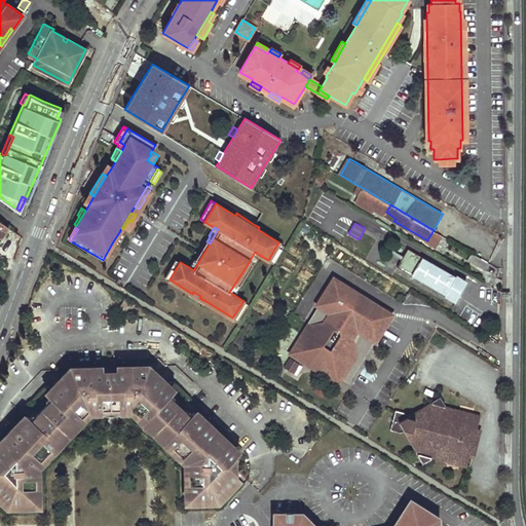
[(434,230),(427,239),(438,246),(443,235),(434,230)]
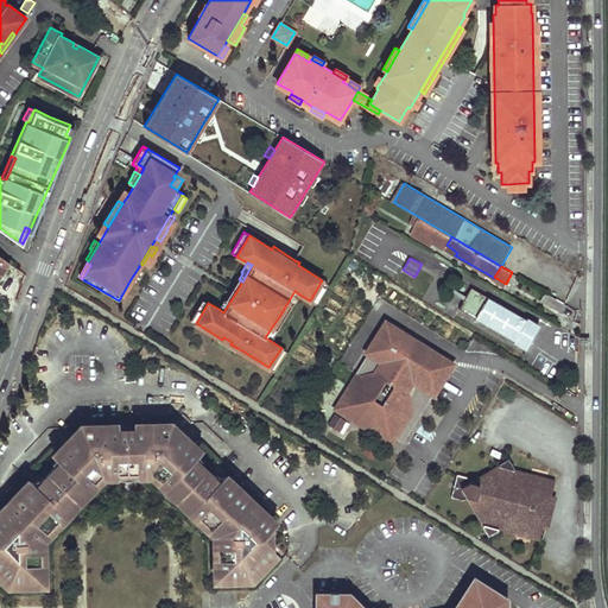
[(143,272),(138,268),(131,279),(135,283),(143,272)]
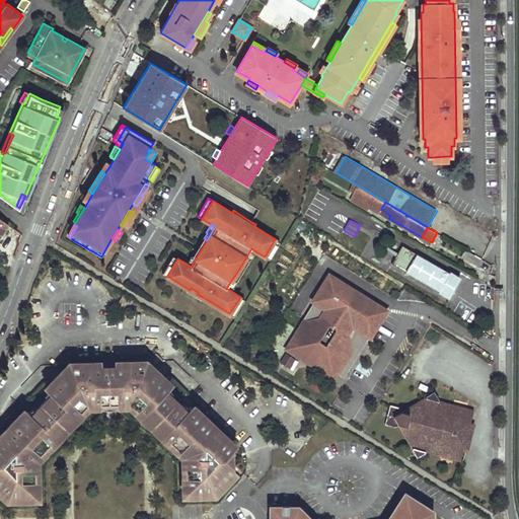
[(204,238),(196,250),(199,253),(207,240),(204,238)]
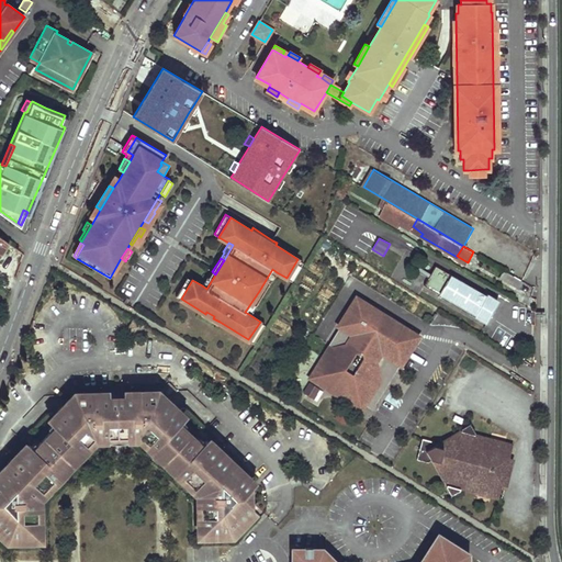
[(303,261),(298,259),(287,278),(292,281),(303,261)]
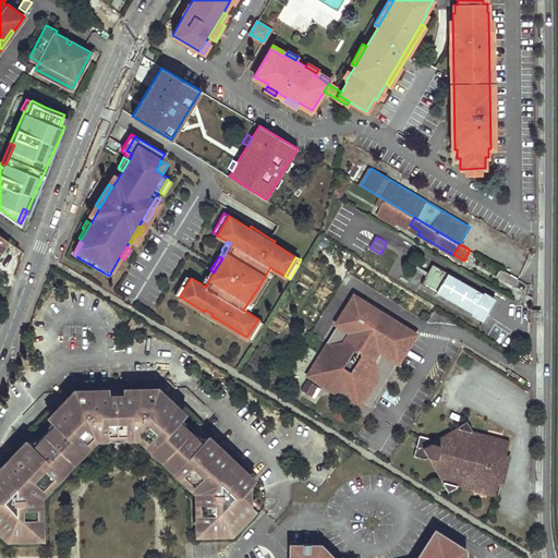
[(275,270),(270,267),(257,289),(261,290),(268,278),(269,279),(275,270)]
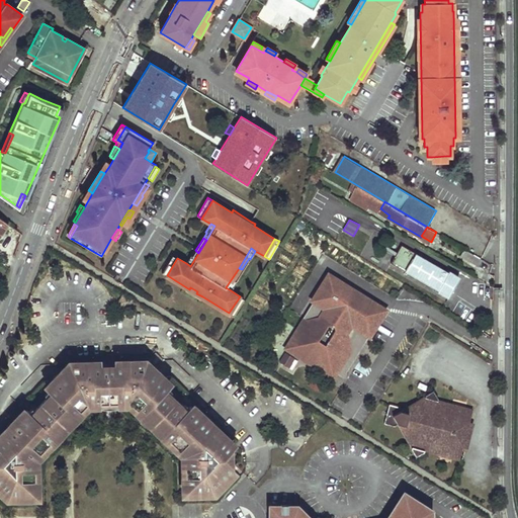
[(480,257),(465,249),(460,257),(475,265),(480,257)]
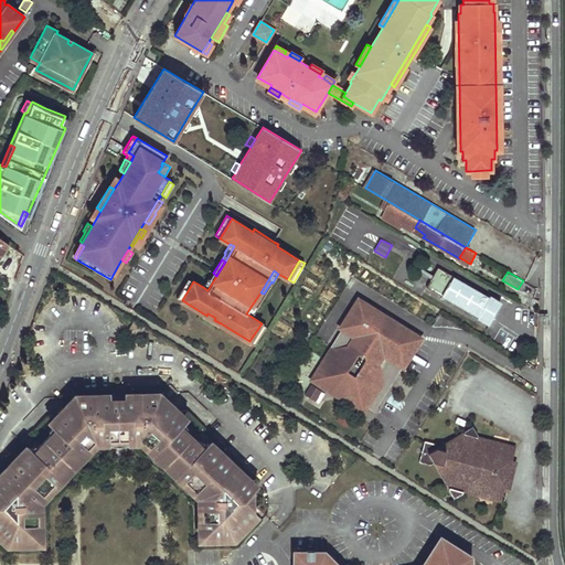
[(209,278),(203,287),(208,290),(216,276),(213,273),(210,278),(209,278)]
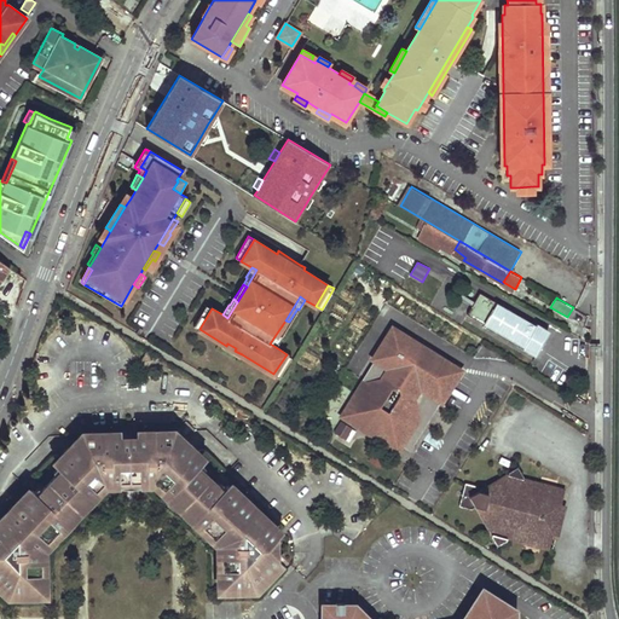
[(538,353),(549,333),(549,329),(538,323),(537,325),(497,302),(485,324),(524,347),(522,348),(533,354),(538,353)]
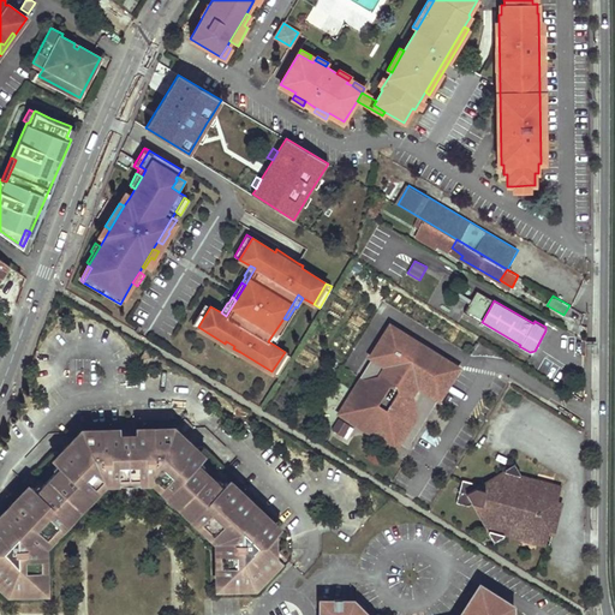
[(210,306),(204,303),(192,323),(198,327),(210,306)]
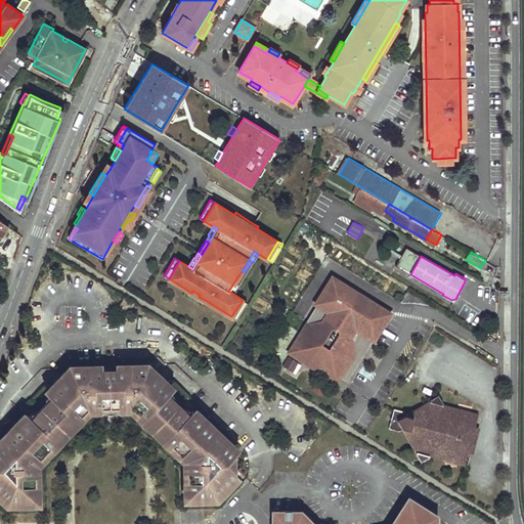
[(245,272),(242,271),(228,291),(233,294),(238,286),(237,285),(245,272)]
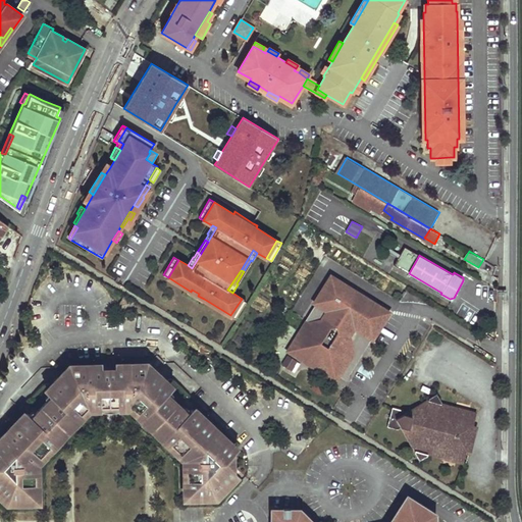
[(386,313),(330,278),(321,293),(325,295),(323,298),(319,296),(315,304),(317,306),(322,308),(312,326),(307,323),(297,340),(302,343),(294,356),(303,361),(302,362),(308,366),(309,364),(316,368),(315,370),(321,373),(321,372),(335,380),(337,376),(347,381),(361,358),(355,355),(363,343),(368,346),(386,313)]
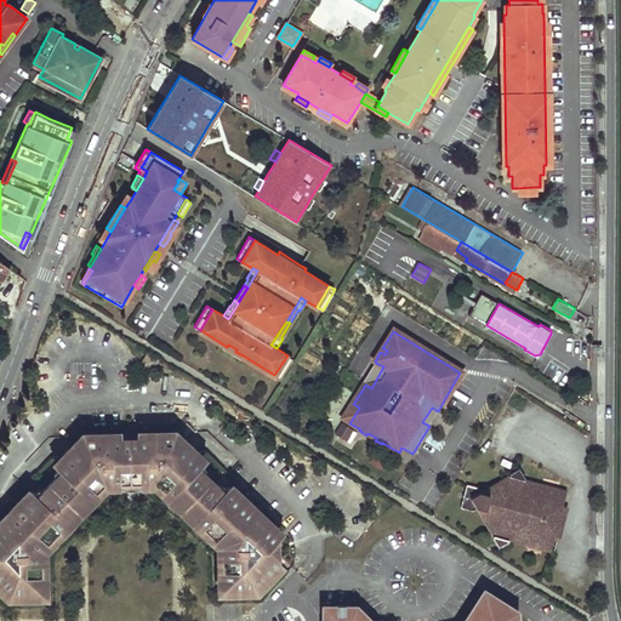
[(227,347),(223,345),(222,347),(241,359),(243,355),(235,352),(237,349),(228,345),(227,347)]
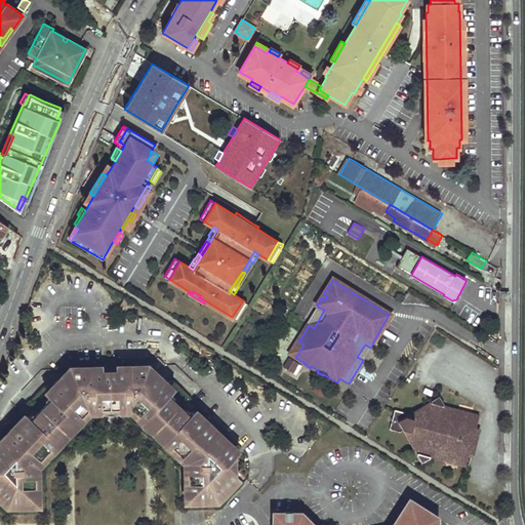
[(134,305),(124,298),(119,308),(129,314),(134,305)]
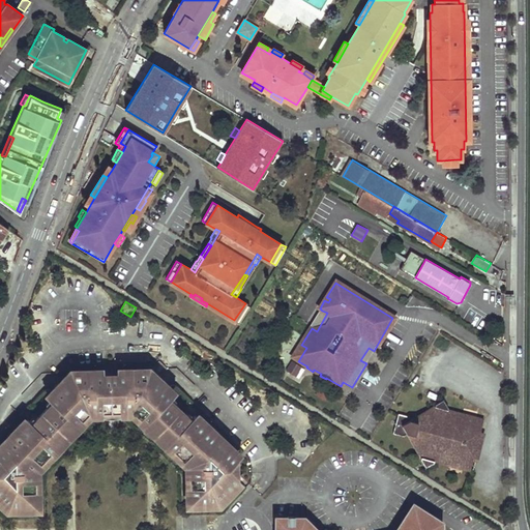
[(251,305),(245,303),(234,320),(239,324),(251,305)]
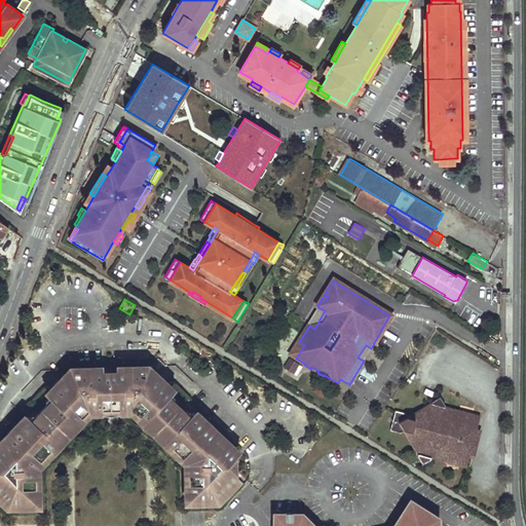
[(325,310),(320,308),(309,326),(314,329),(325,310)]
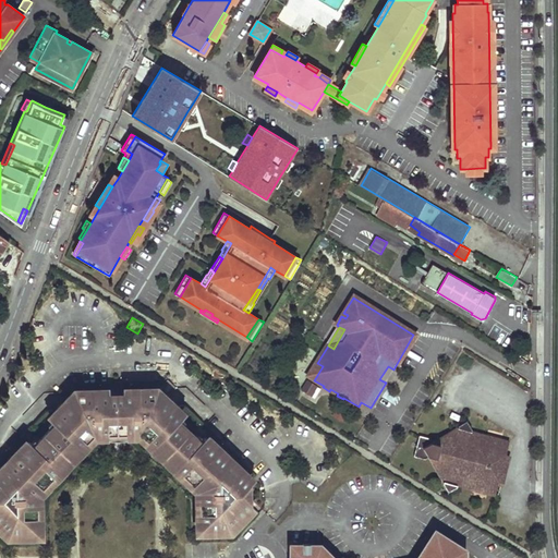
[(323,366),(317,363),(308,376),(314,380),(323,366)]
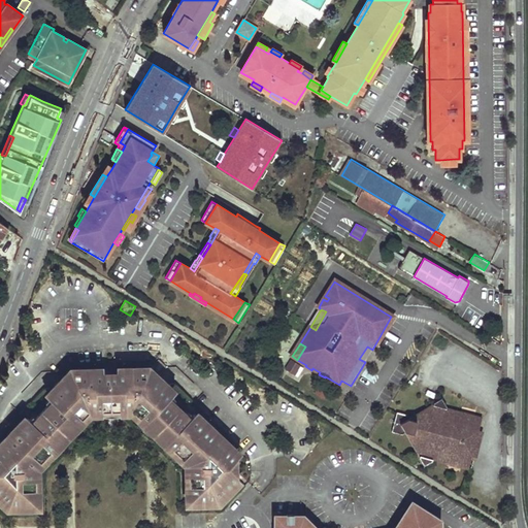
[(372,350),(367,347),(359,359),(365,362),(372,350)]
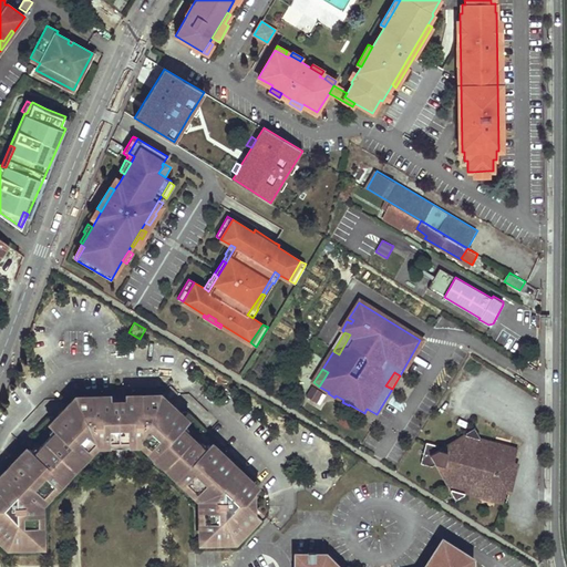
[(96,440),(102,434),(135,433),(141,439),(144,439),(147,442),(147,445),(158,456),(162,455),(165,459),(165,462),(171,467),(174,466),(177,471),(177,473),(188,484),(191,483),(195,486),(194,490),(198,494),(200,492),(203,494),(204,538),(209,538),(210,536),(216,536),(217,537),(233,537),(255,514),(251,511),(248,506),(247,498),(251,494),(255,491),(228,465),(226,466),(222,463),(223,460),(208,445),(204,450),(182,428),(185,424),(176,415),(173,415),(169,412),(169,409),(167,406),(179,394),(171,385),(160,398),(162,400),(162,401),(166,406),(165,408),(161,412),(157,408),(157,401),(157,398),(125,399),(125,405),(110,406),(110,399),(79,400),(79,403),(79,410),(74,414),(70,410),(69,409),(66,412),(66,414),(63,419),(60,418),(52,426),(55,431),(33,453),(30,450),(16,465),(17,467),(12,471),(10,471),(0,481),(0,534),(9,543),(24,543),(27,540),(31,540),(33,543),(39,542),(38,498),(40,495),(42,497),(45,493),(45,491),(49,487),(51,487),(62,476),(62,473),(65,470),(68,470),(73,464),(73,462),(76,457),(80,457),(90,446),(90,444),(93,440),(96,440)]
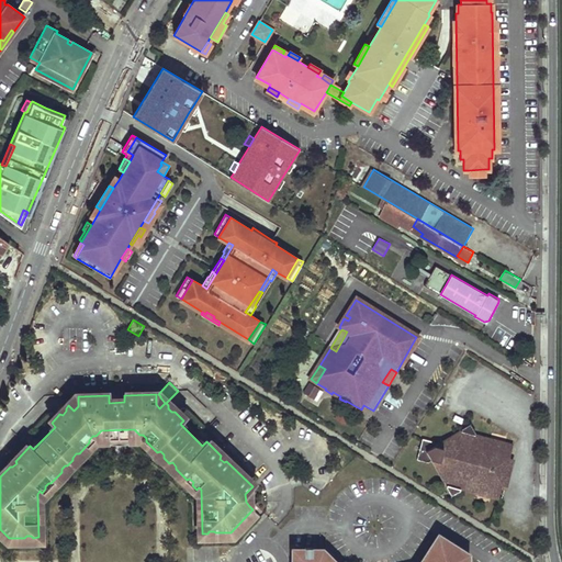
[(308,383),(303,394),(317,402),(324,391),(308,383)]
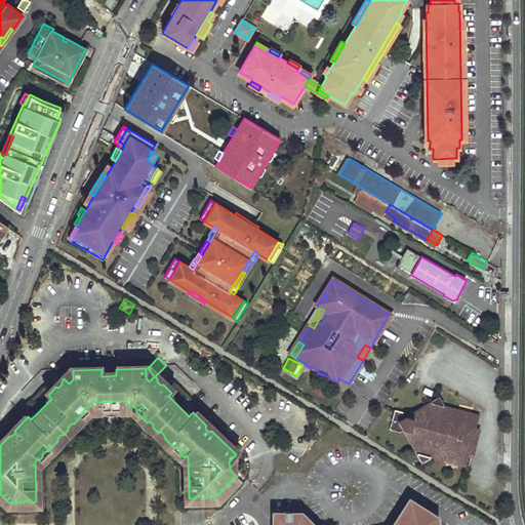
[(430,455),(466,465),(469,450),(465,443),(468,431),(475,427),(479,413),(443,403),(444,401),(439,394),(430,399),(429,403),(426,405),(425,404),(407,414),(405,412),(396,409),(391,428),(401,431),(404,429),(414,446),(415,445),(417,448),(416,453),(420,461),(430,456),(430,455)]
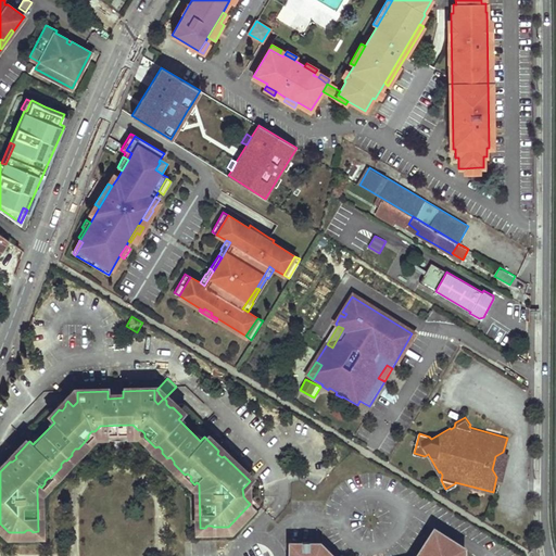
[(492,469),(496,477),(503,452),(495,456),(492,469)]
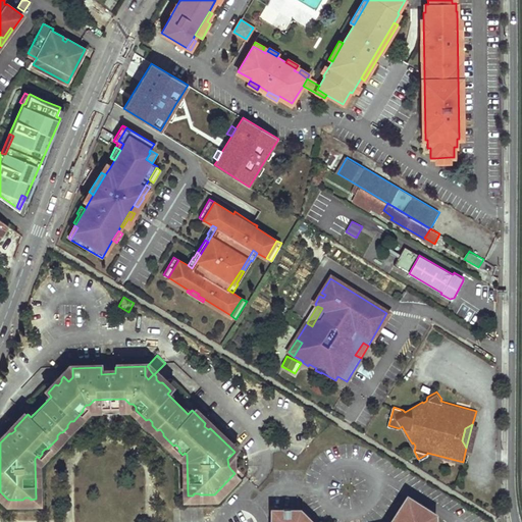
[(273,511),(273,521),(432,521),(433,515),(408,499),(392,521),(309,521),(299,511),(273,511)]
